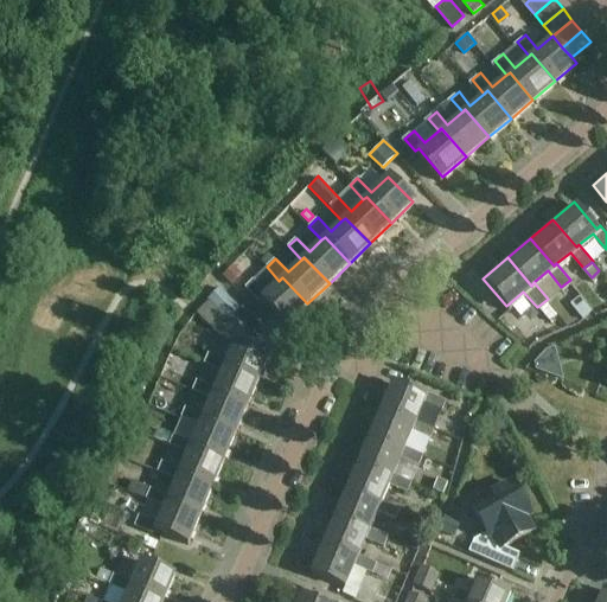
[(232,263),(224,271),(235,282),(243,274),(232,263)]
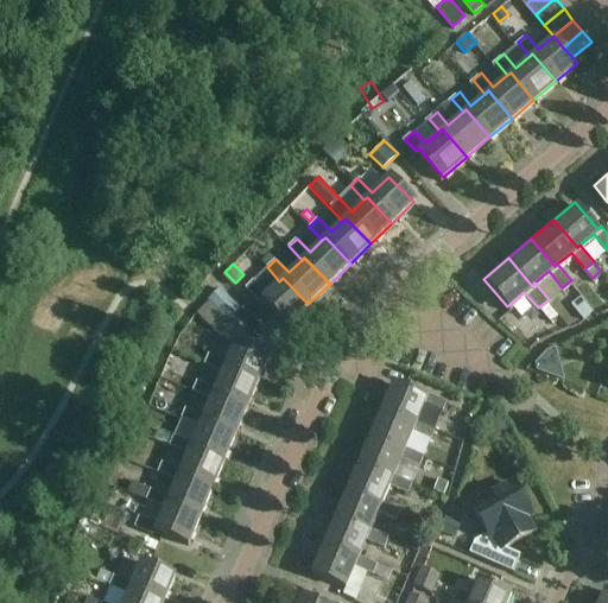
[(289,324),(308,304),(283,278),(279,281),(267,293),(254,279),(246,289),(259,302),(263,298),(289,324)]
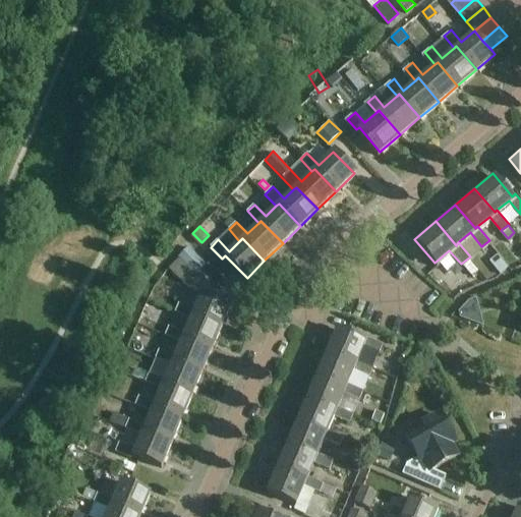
[(195,274),(207,263),(189,245),(178,256),(195,274)]
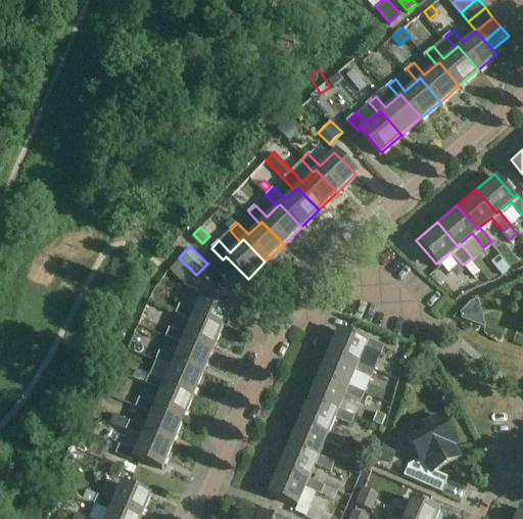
[(498,254),(491,260),(502,273),(509,267),(498,254)]
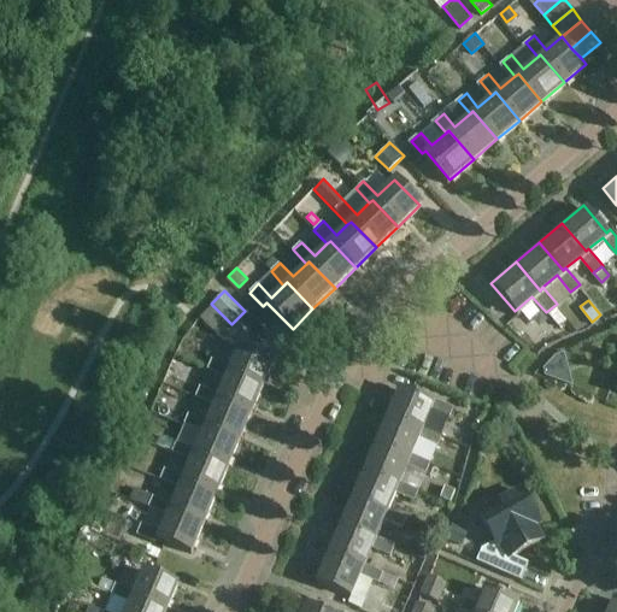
[(207,368),(224,375),(227,371),(263,387),(275,358),(239,343),(229,365),(211,358),(207,368)]
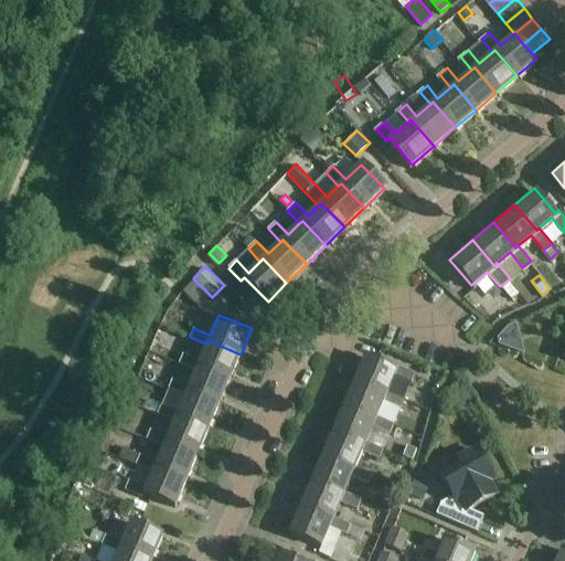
[(228,381),(241,355),(208,340),(205,343),(199,360),(182,352),(178,363),(194,370),(196,367),(228,381)]
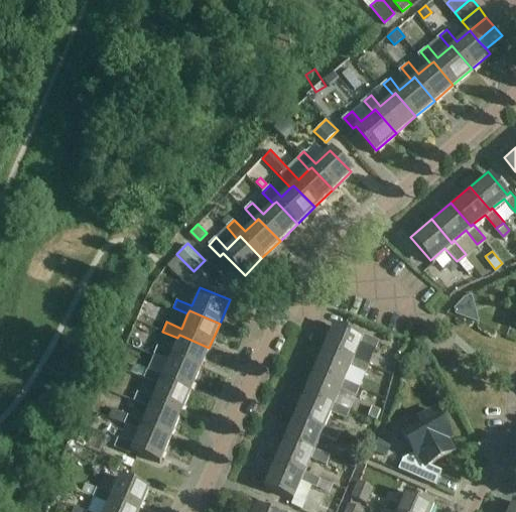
[(352,359),(353,356),(358,343),(374,349),(378,340),(362,333),(361,337),(331,325),(321,346),(352,359)]
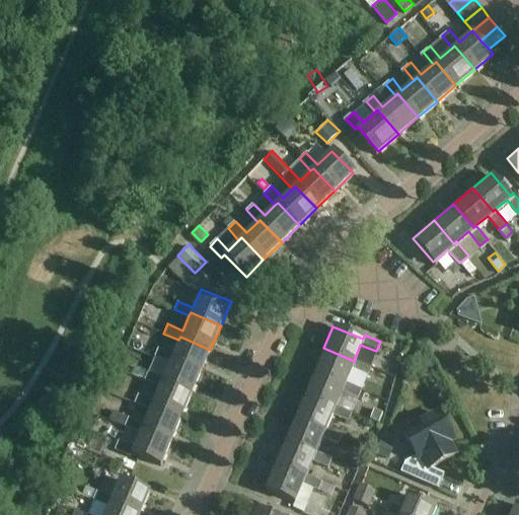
[(158,346),(154,357),(168,363),(169,359),(201,372),(210,350),(180,337),(178,340),(173,352),(158,346)]
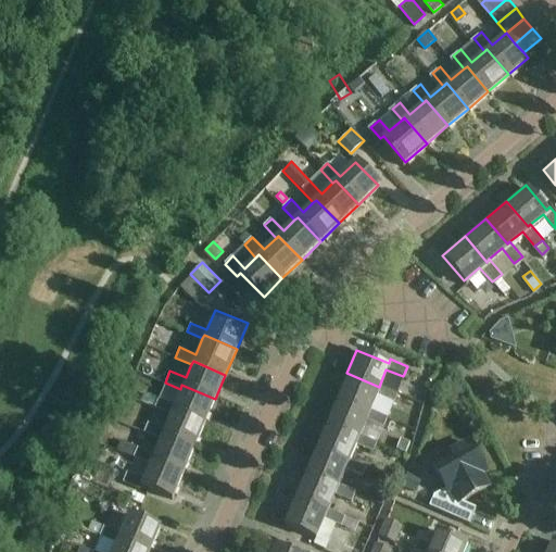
[(397,390),(380,384),(379,387),(346,373),(336,399),(367,412),(369,409),(376,393),(393,401),(397,390)]
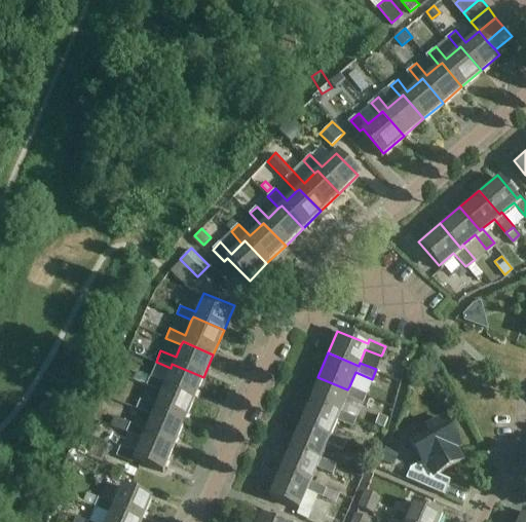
[(151,373),(146,384),(161,390),(162,387),(193,401),(203,377),(172,364),(171,368),(165,379),(151,373)]
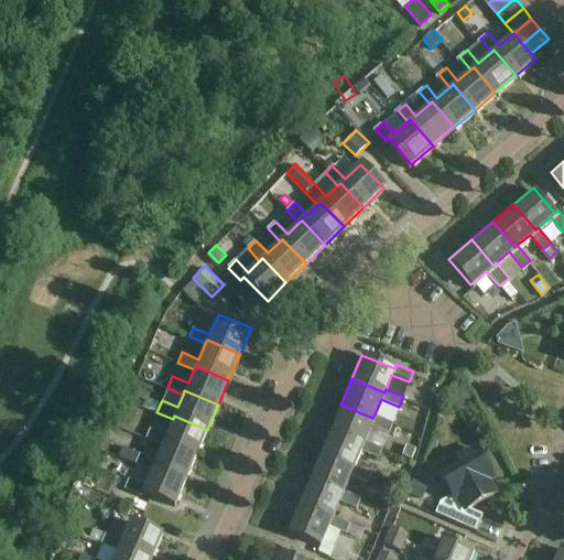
[(392,422),(375,415),(372,418),(340,405),(331,429),(362,442),(364,439),(370,422),(389,430),(392,422)]
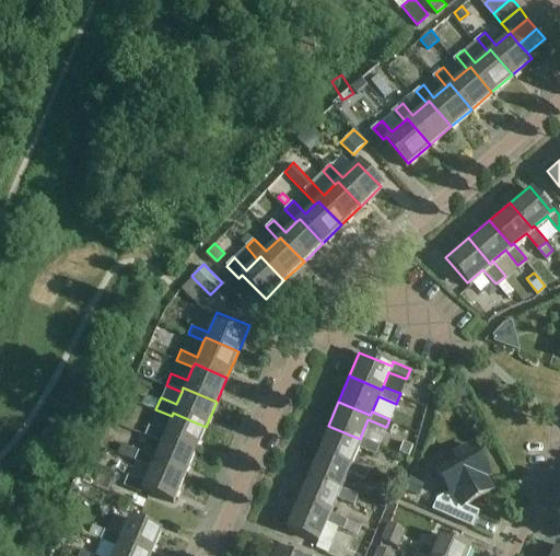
[(150,424),(146,435),(161,441),(162,438),(195,452),(206,427),(173,413),(172,416),(165,431),(150,424)]
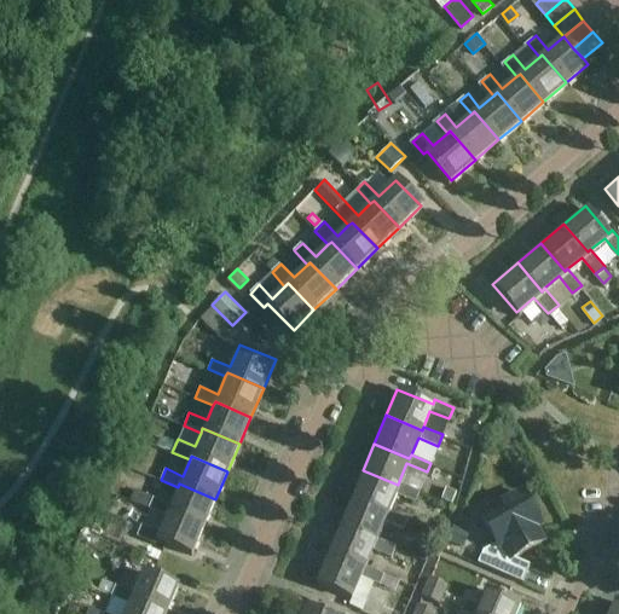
[(418,488),(399,481),(398,485),(363,470),(352,498),(386,513),(388,509),(395,492),(414,500),(418,488)]
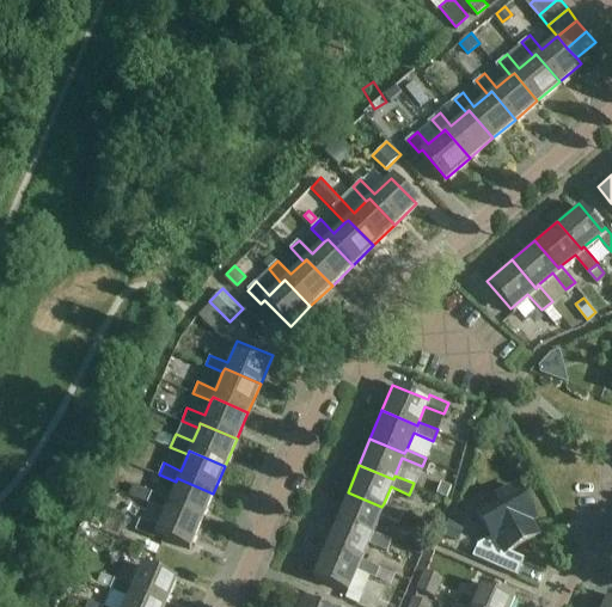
[(129,494),(164,509),(166,506),(202,520),(213,494),(177,478),(176,482),(169,498),(152,491),(134,483),(129,494)]
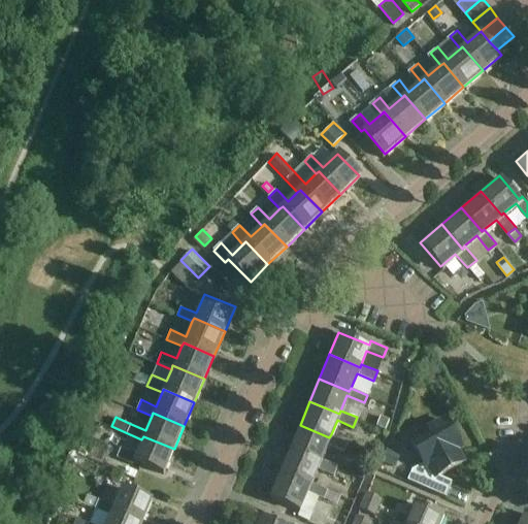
[(459,459),(453,448),(460,444),(444,417),(409,436),(422,460),(411,466),(405,479),(441,495),(449,480),(443,478),(440,471),(462,459),(462,457),(459,459)]
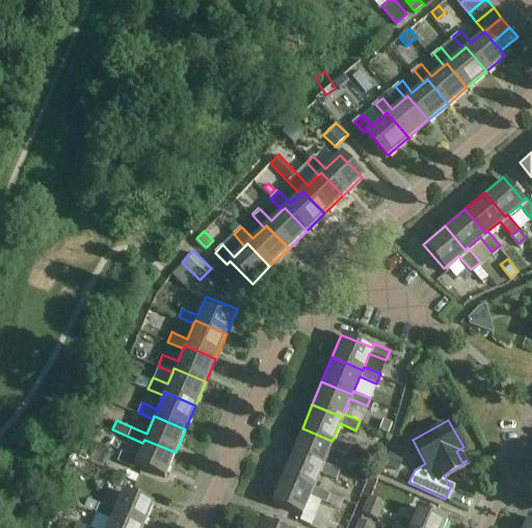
[(350,445),(334,438),(331,441),(302,428),(292,452),(321,465),(323,460),(328,448),(346,455),(350,445)]
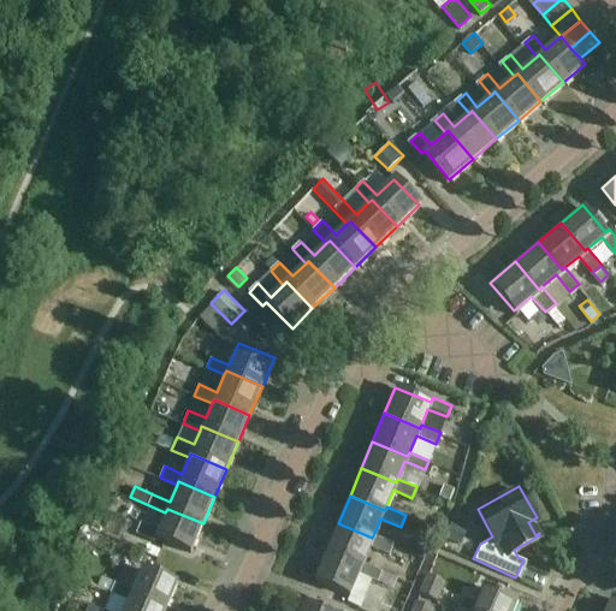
[(191,551),(203,523),(167,509),(165,512),(159,529),(141,522),(136,532),(155,540),(157,535),(191,551)]
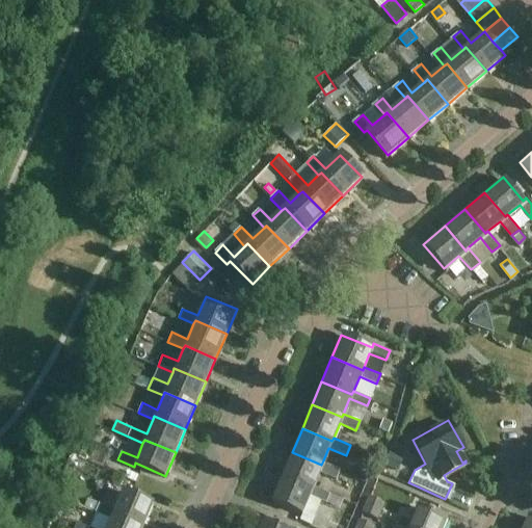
[(390,451),(384,463),(397,468),(402,456),(390,451)]
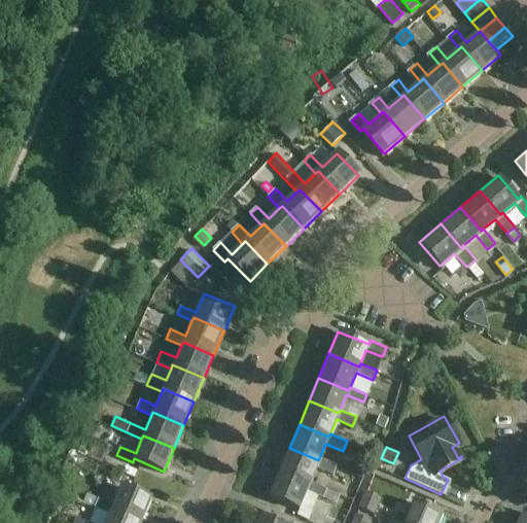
[(338,463),(320,456),(318,460),(289,448),(280,472),(308,484),(310,481),(316,466),(334,474),(338,463)]
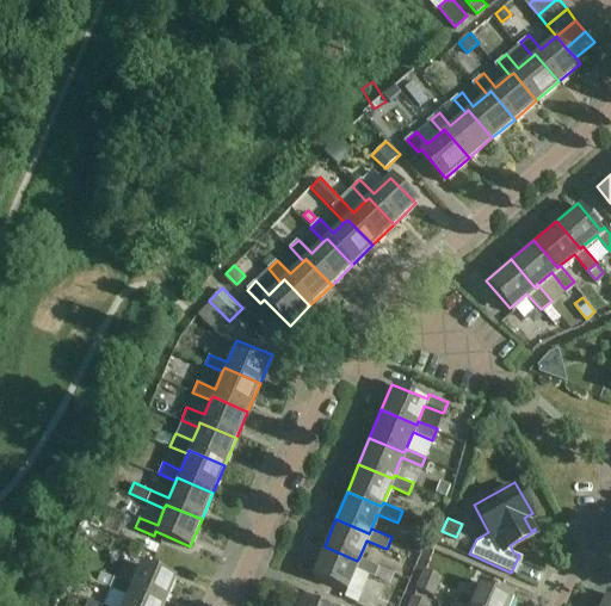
[(380,566),(359,557),(357,561),(325,546),(313,574),(346,588),(343,595),(357,601),(362,592),(358,591),(365,572),(375,575),(380,566)]
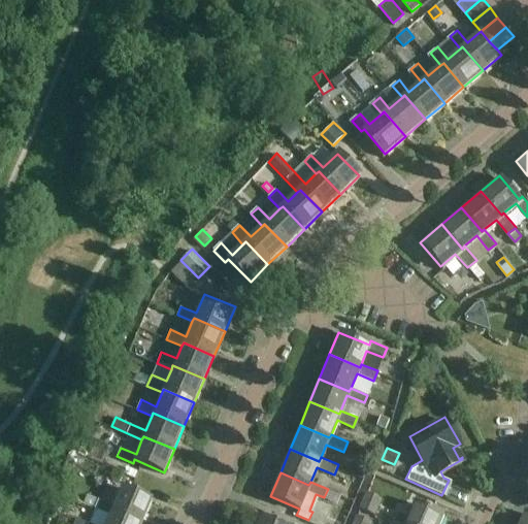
[(84,501),(111,513),(112,510),(142,523),(153,499),(123,486),(114,504),(88,492),(84,501)]
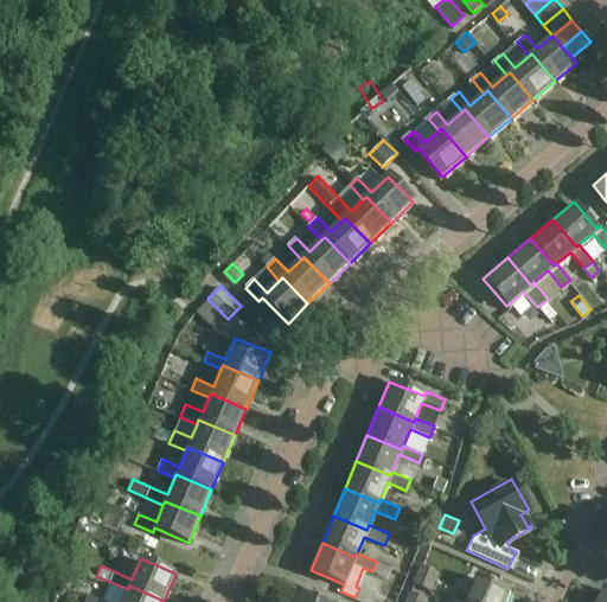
[(433,591),(441,572),(422,564),(414,583),(433,591)]
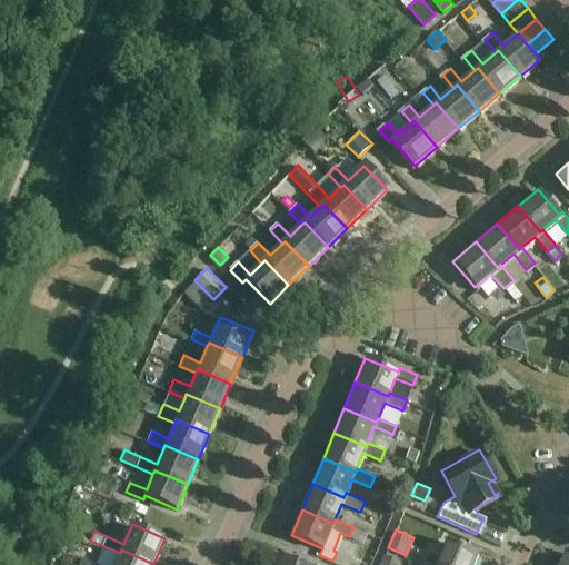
[(55,532),(49,544),(61,549),(67,536),(55,532)]
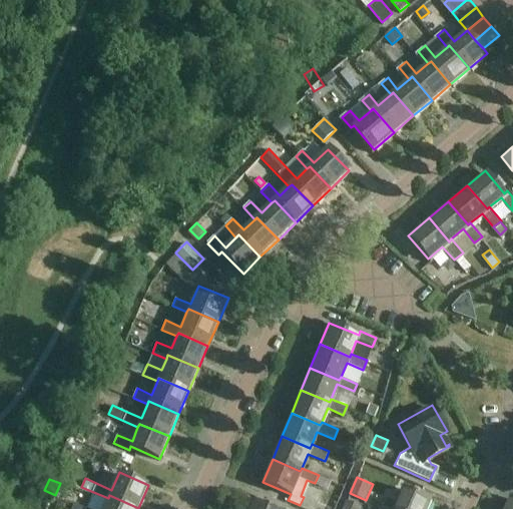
[(318,480),(311,493),(322,498),(329,485),(318,480)]
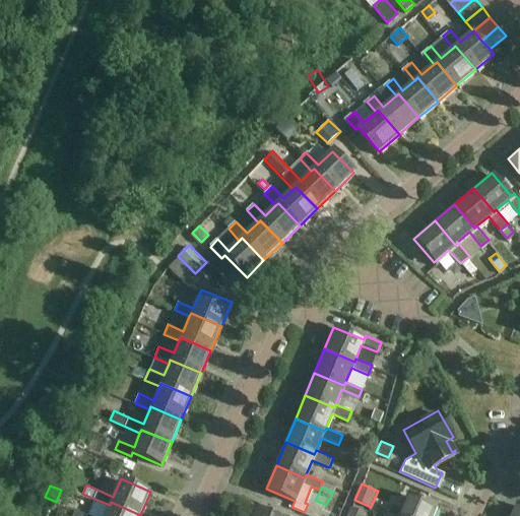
[(386,513),(392,515),(429,515),(434,506),(406,495),(401,507),(391,503),(386,513)]
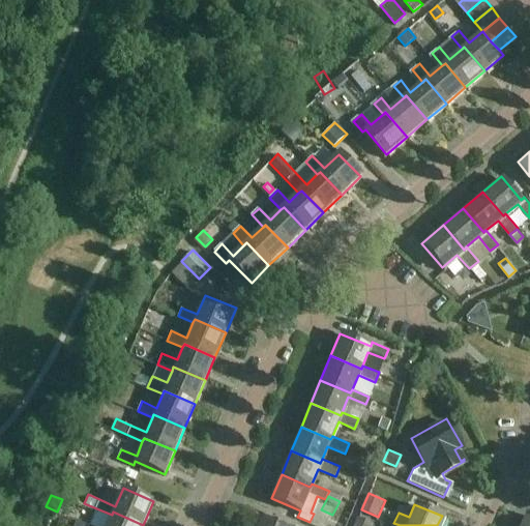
[(113,512),(112,515),(106,525),(93,525),(89,524),(83,522),(77,519),(74,525),(142,525),(143,525),(113,512)]
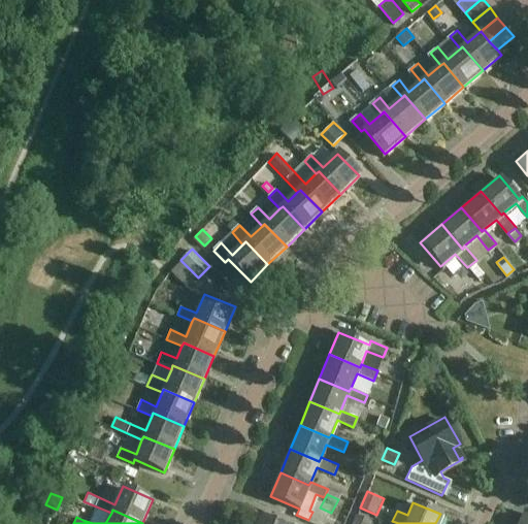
[(527,523),(527,512),(524,510),(517,523),(527,523)]
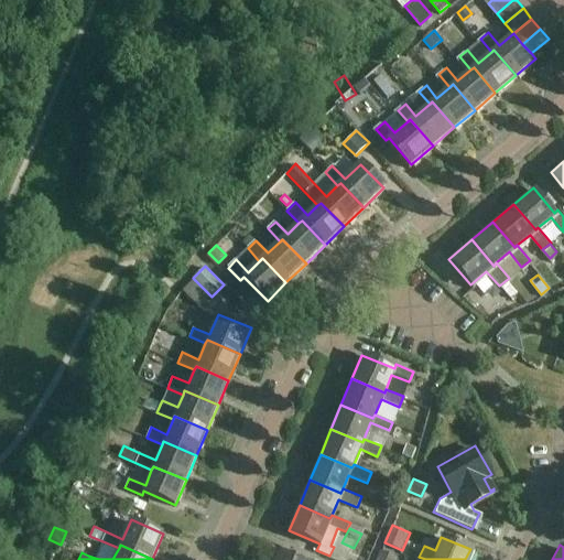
[(376,559),(397,559),(399,557),(381,549),(376,559)]
